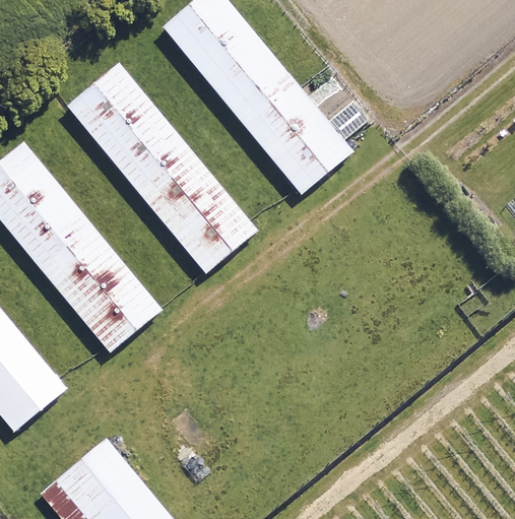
[(352,152),(226,0),(195,0),(163,26),(302,194),(352,152)]
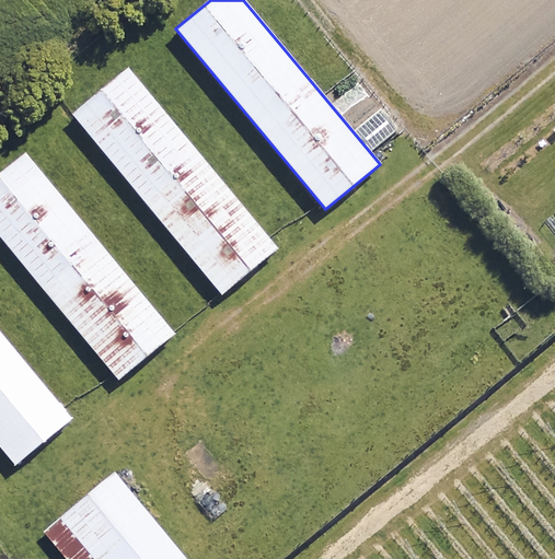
[(276,248),(128,70),(73,115),(221,294),(276,248)]
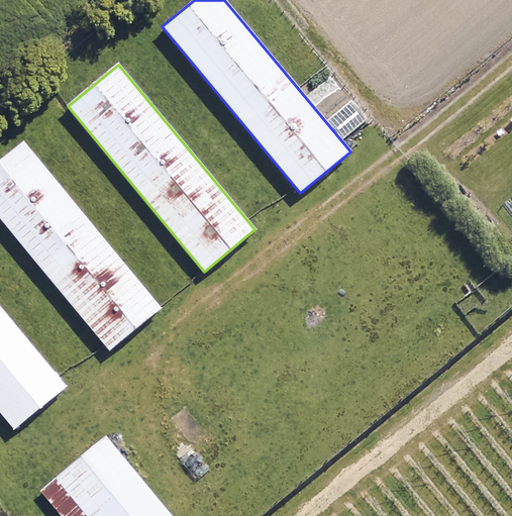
[(161,308),(24,141),(0,161),(0,216),(109,349),(161,308)]
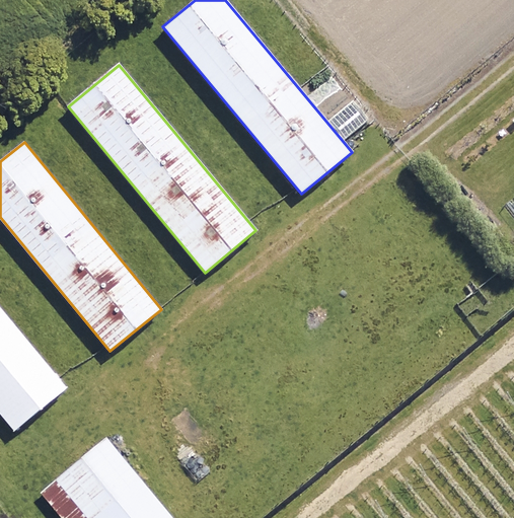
[(66,388),(0,308),(0,413),(14,431),(66,388)]
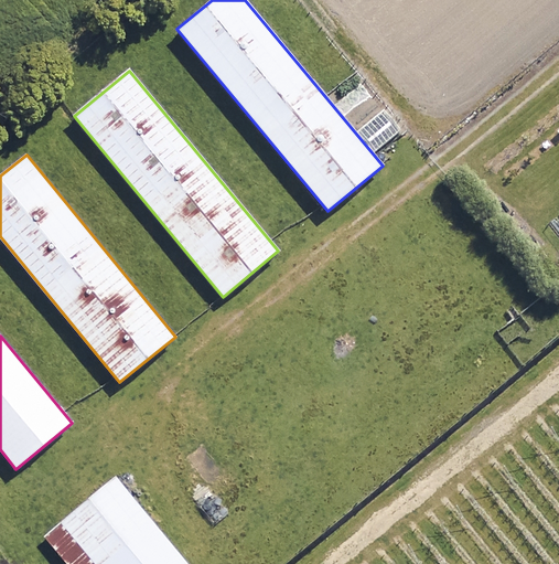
[(187,563),(115,478),(62,523),(96,563),(187,563)]
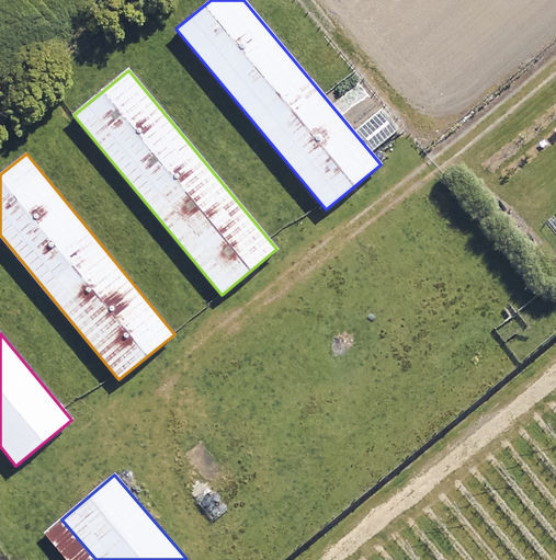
All buildings are outlined.
